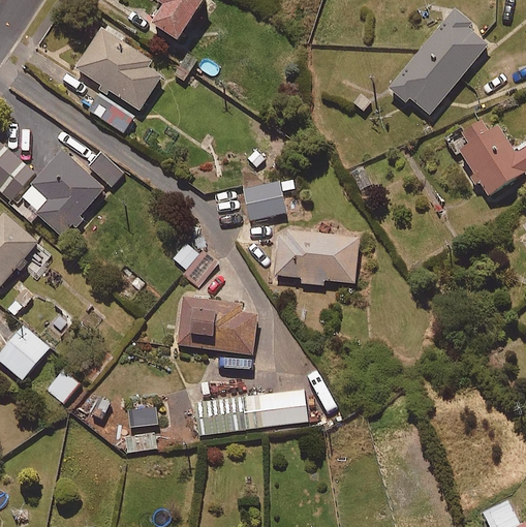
[(158,0),(163,4),(151,22),(181,42),(209,0),(158,0)]
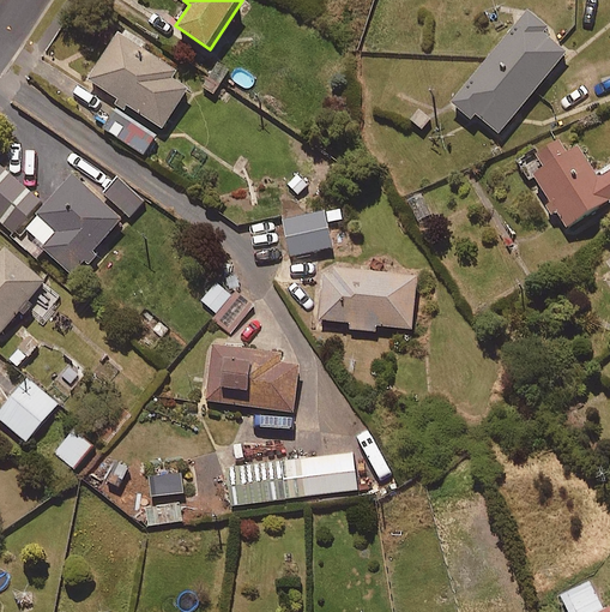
[(541,35),(544,29),(525,12),(447,103),(470,124),(476,115),(496,132),(562,54),(541,35)]
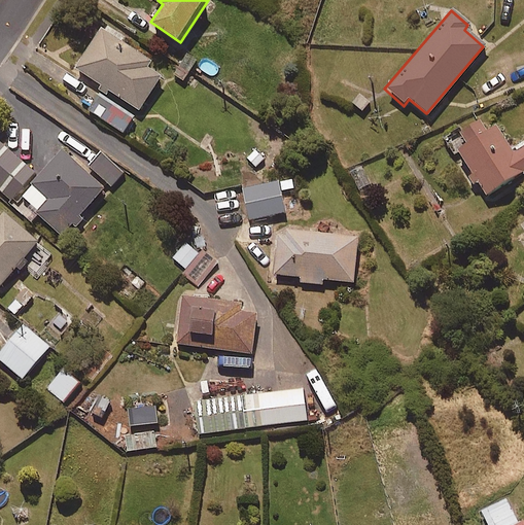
[(167,70),(104,27),(77,66),(139,110),(167,70)]
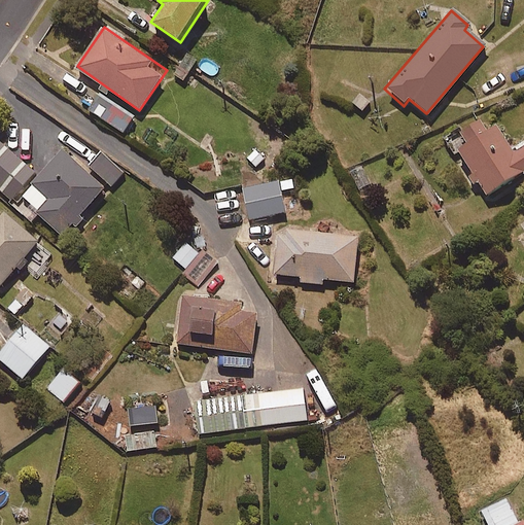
[(112,104),(103,118),(124,132),(133,117),(112,104)]
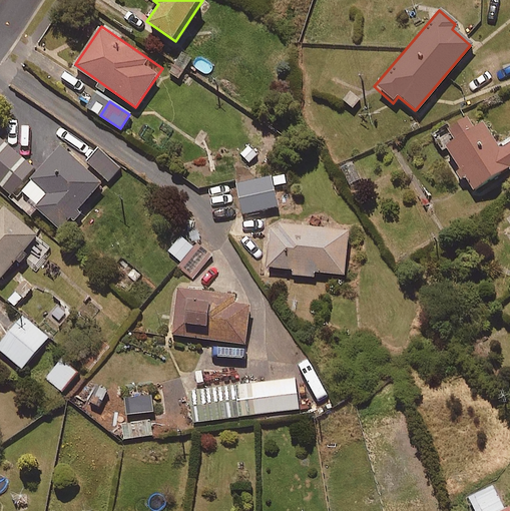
[(471,130),(465,119),(437,136),(469,191),(509,166),(509,140),(496,148),(481,123),(471,130)]
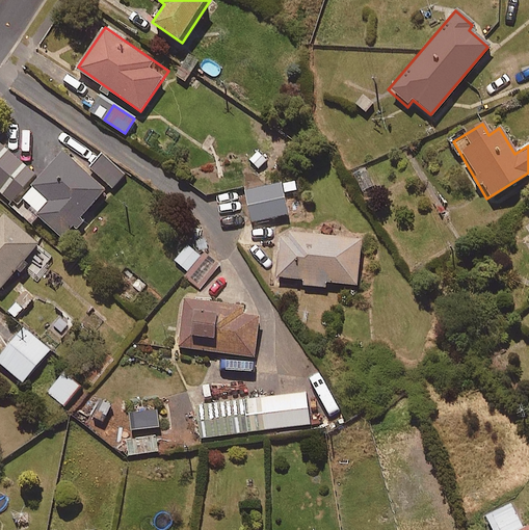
[(35,174),(0,142),(0,193),(10,203),(35,174)]
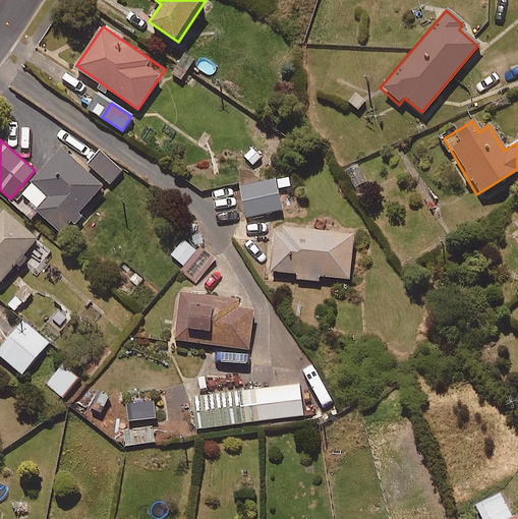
[(104,186),(62,148),(19,195),(61,233),(104,186)]
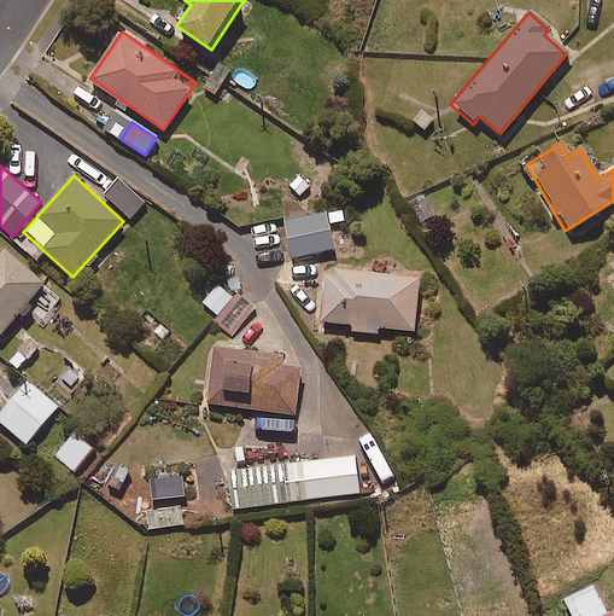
[(144,201),(117,178),(103,195),(129,218),(144,201)]
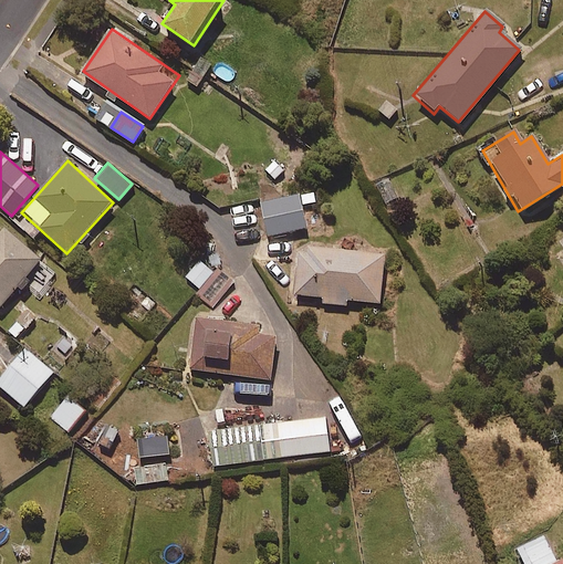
[(269,192),(266,169),(233,175),(238,198),(269,192)]
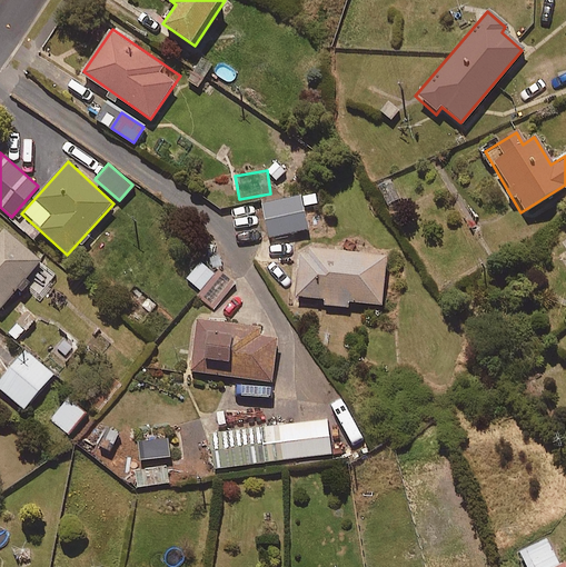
[(308,228),(301,196),(262,204),(269,236),(308,228)]
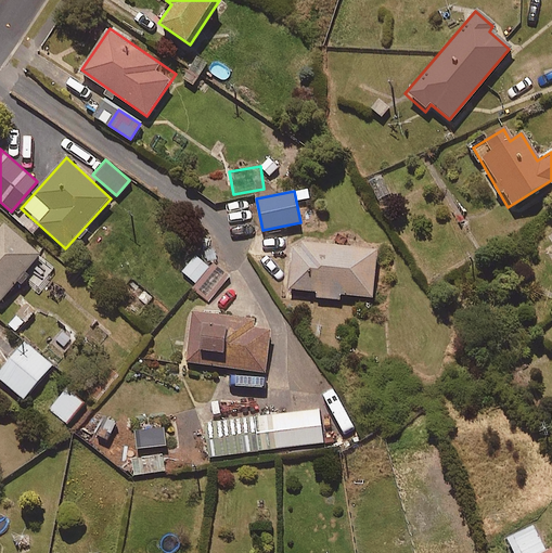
[(41,253),(3,222),(0,226),(0,303),(1,304),(41,253)]
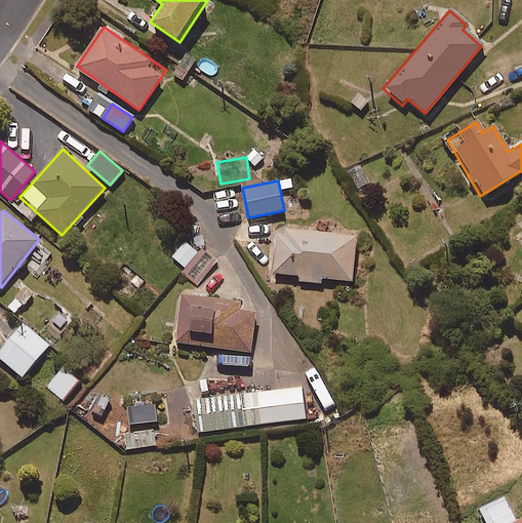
[(357,236),(277,229),(273,273),(298,275),(297,280),(320,282),(321,278),(353,281),(357,236)]
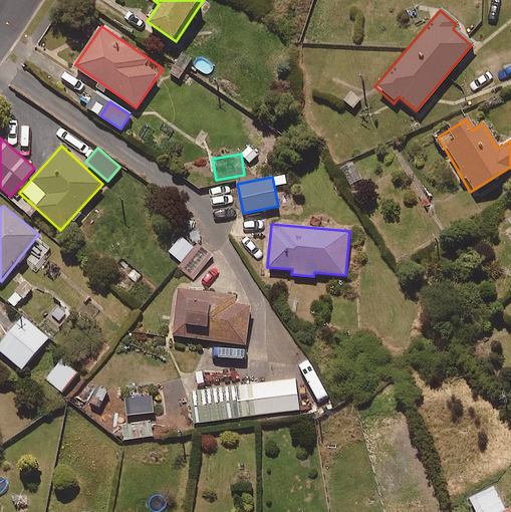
[(210,256),(182,233),(168,250),(181,261),(178,264),(193,277),(210,256)]
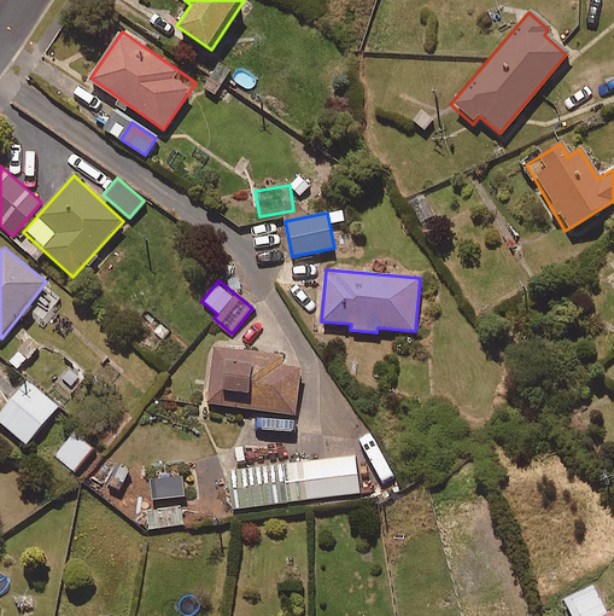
[(36,347),(25,336),(6,356),(17,367),(36,347)]
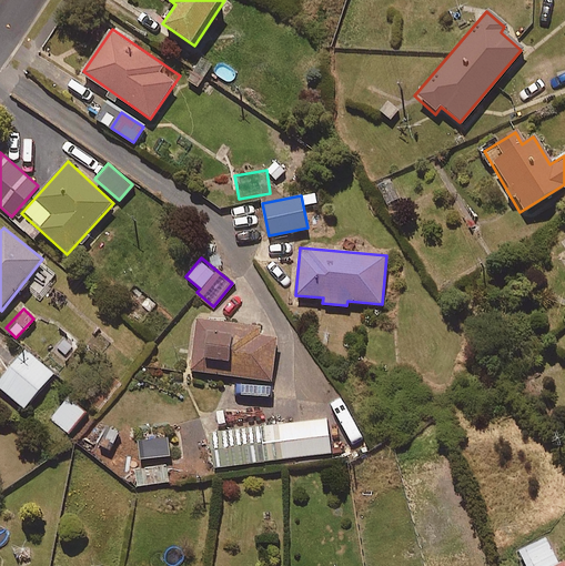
[(259,327),(195,320),(189,371),(272,381),(278,337),(258,335),(259,327)]
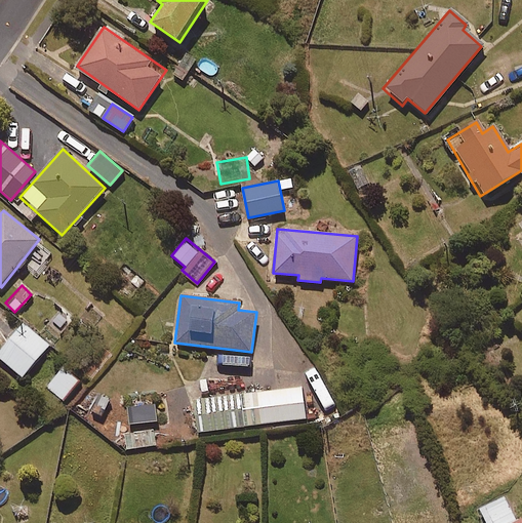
[(49,346),(24,323),(0,350),(0,358),(21,377),(49,346)]
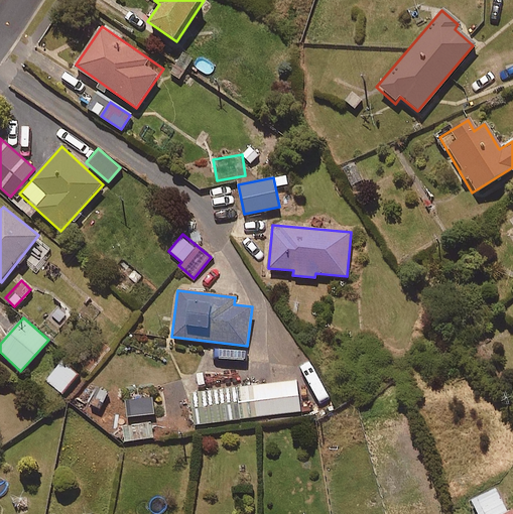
[(78,374),(61,361),(45,380),(61,393),(78,374)]
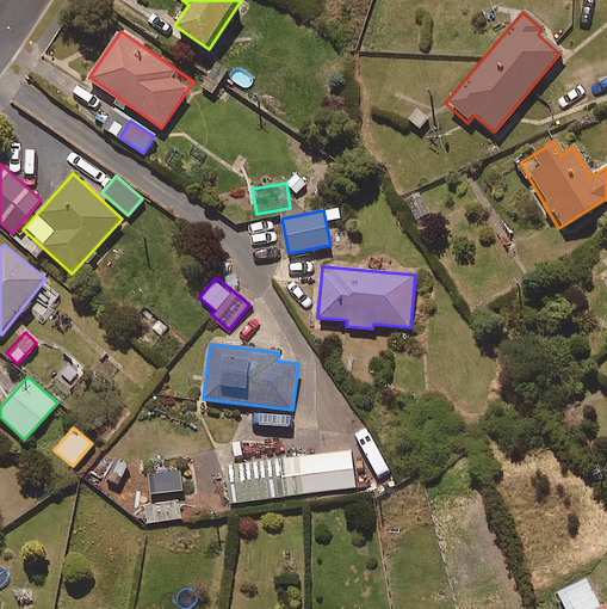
[(386,471),(373,441),(359,447),(372,477),(386,471)]
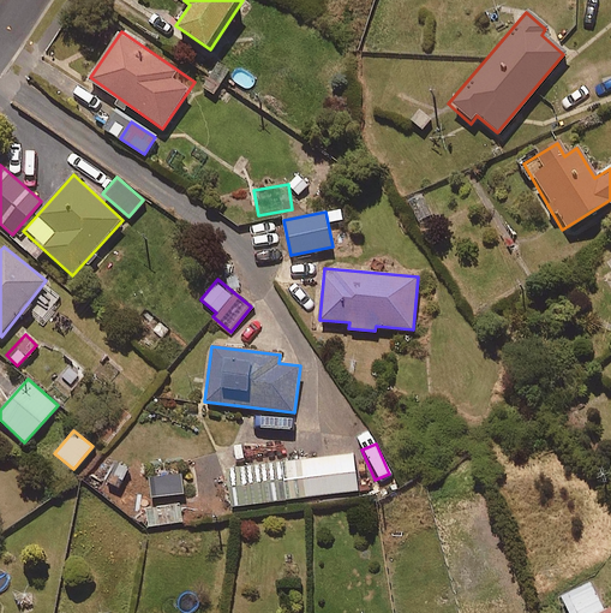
[(358,489),(353,452),(226,469),(231,505),(358,489)]
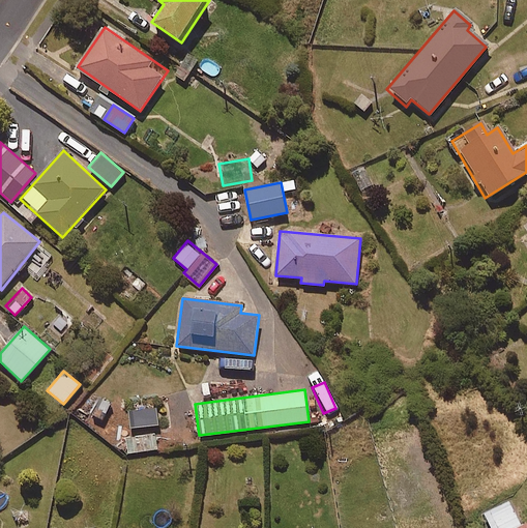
[(526,527),(526,524),(519,527),(505,502),(480,516),(486,527),(526,527)]
